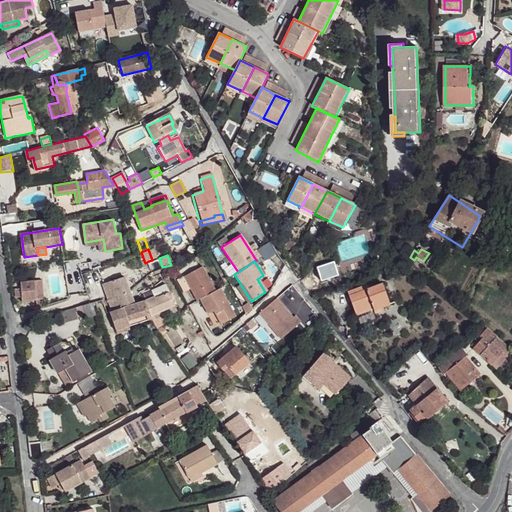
[(200,267),(183,275),(195,300),(197,298),(213,290),(200,267)]
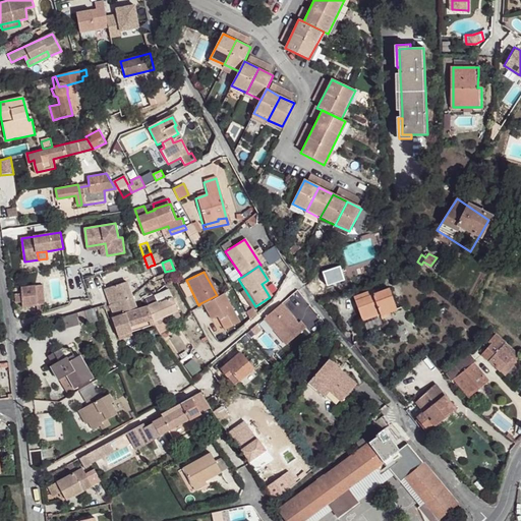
[(126,283),(107,289),(115,315),(135,308),(133,303),(126,283)]
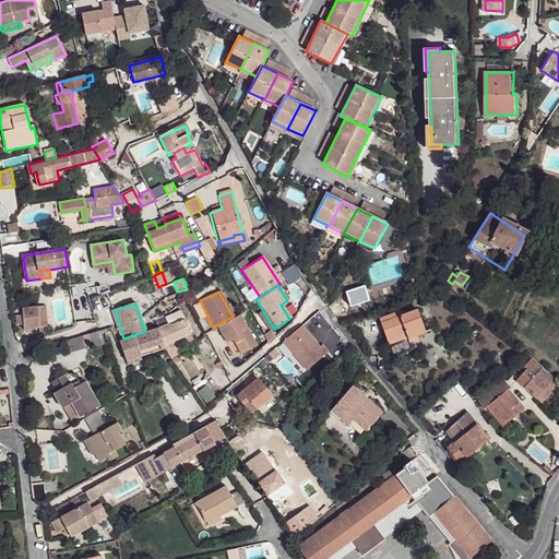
[(47,306),(18,309),(19,324),(25,324),(26,329),(40,326),(40,335),(49,334),(47,306)]
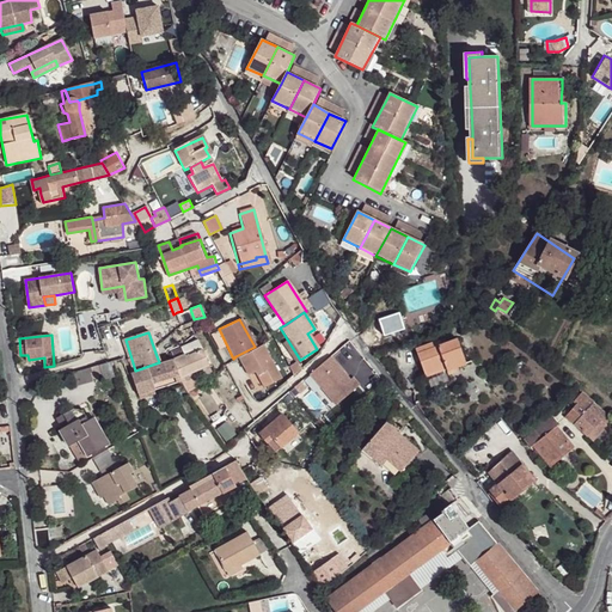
[(199,340),(171,349),(175,357),(179,374),(206,366),(199,340)]
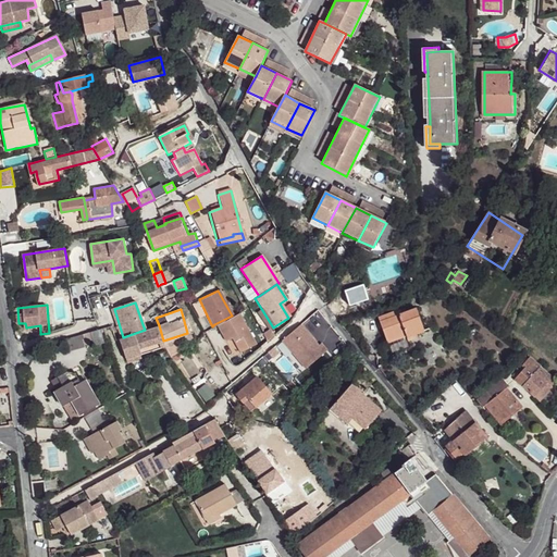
[(416,309),(381,322),(387,341),(406,333),(408,337),(424,332),(416,309)]
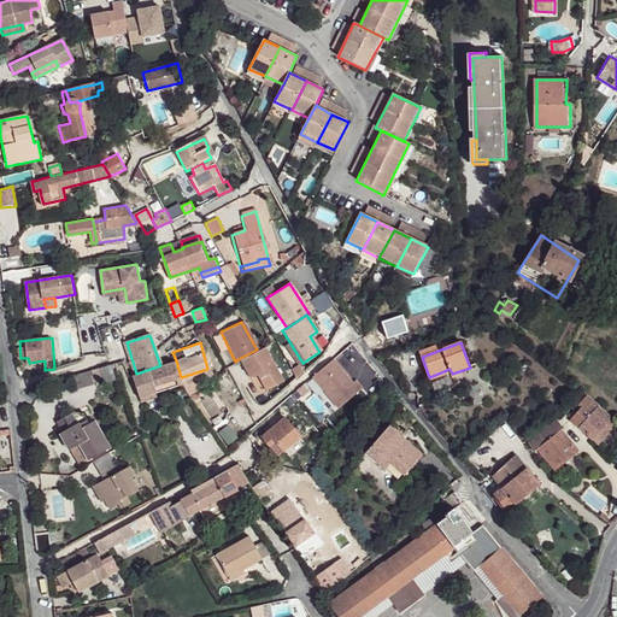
[(257,350),(238,359),(247,377),(254,374),(264,391),(282,381),(263,347),(257,350)]
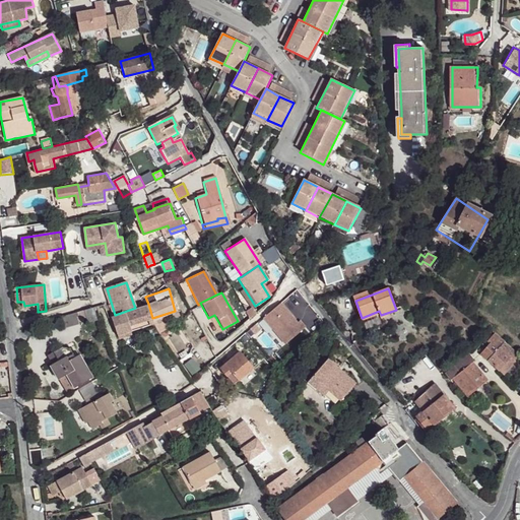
[(262,316),(283,343),(304,328),(282,301),(262,316)]
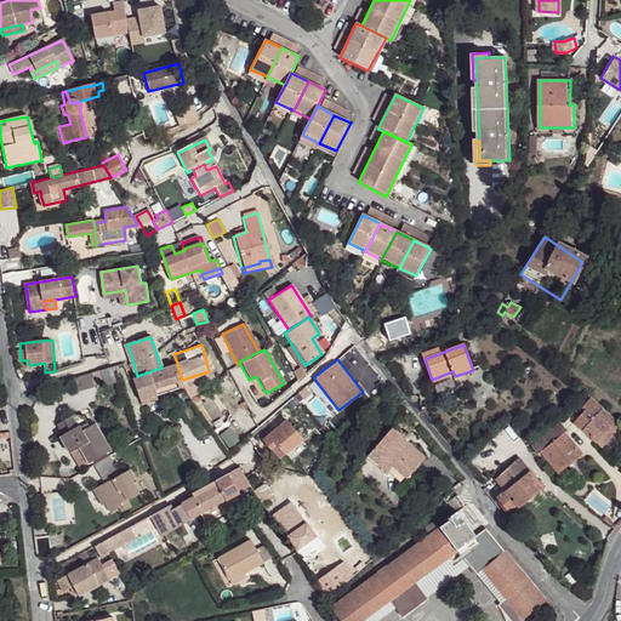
[(137,376),(132,379),(141,402),(155,397),(183,387),(182,380),(177,363),(161,368),(137,376)]
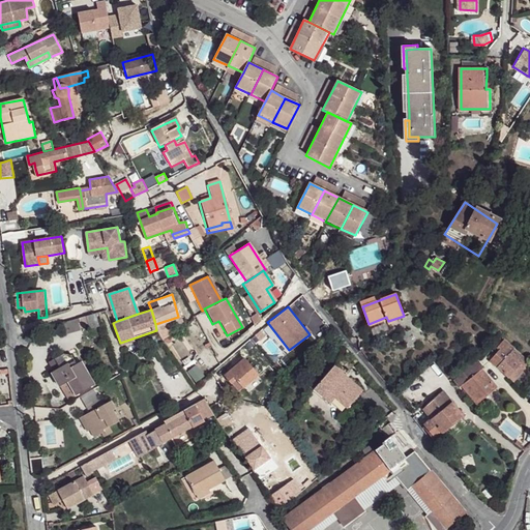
[(97,314),(88,316),(92,327),(100,325),(97,314)]
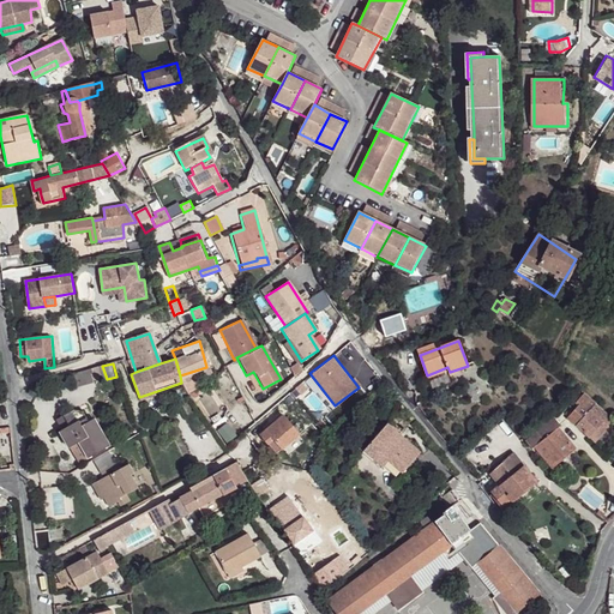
[(447,367),(427,375),(429,380),(450,372),(447,367)]
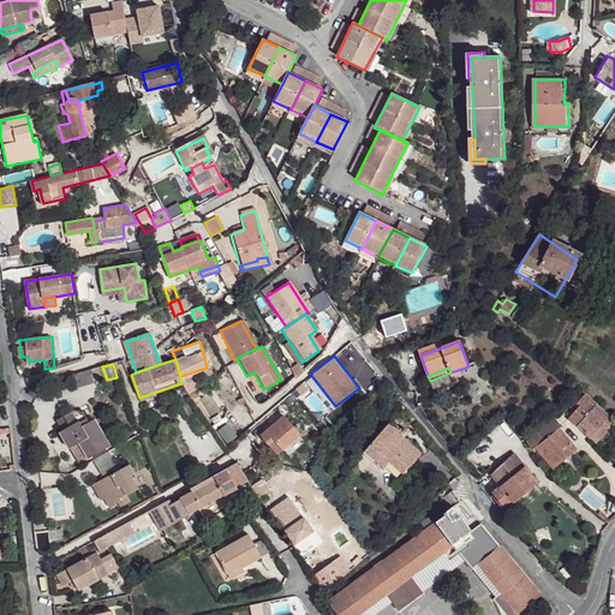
[(589,415),(578,427),(586,435),(603,417),(607,413),(597,406),(589,415)]
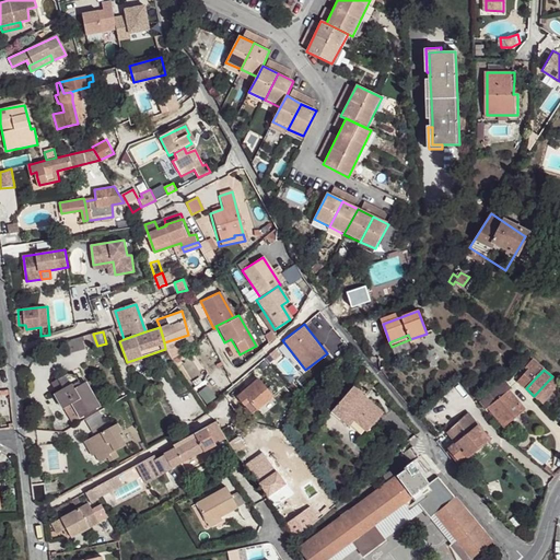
[(72,371),(51,383),(57,391),(55,392),(65,409),(72,405),(81,418),(98,406),(80,372),(73,374),(72,371)]
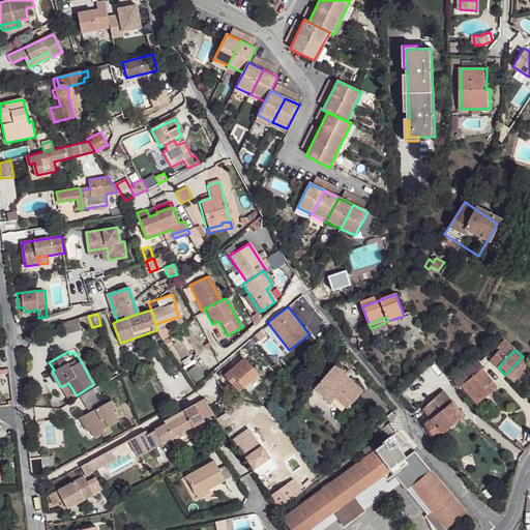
[(500,351),(490,361),(498,367),(507,357),(500,351)]
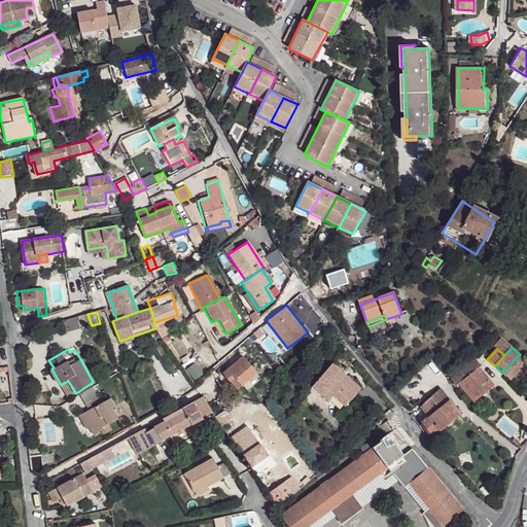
[(517,357),(502,373),(511,380),(526,360),(520,354),(517,357)]
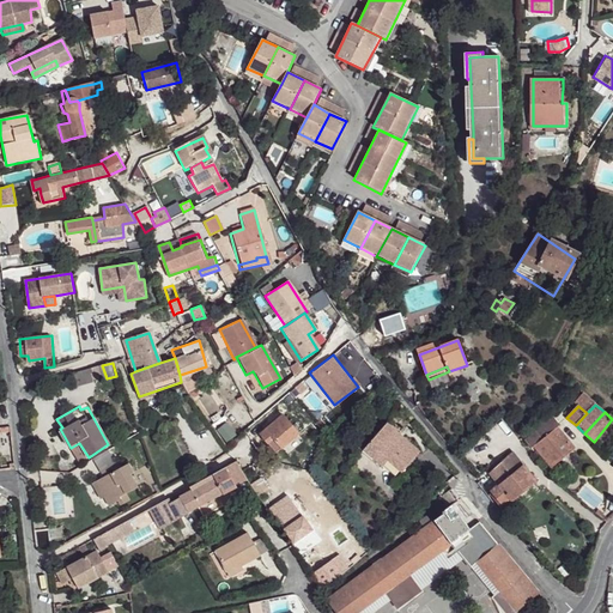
[(283,414),(260,435),(277,453),(298,435),(283,414)]
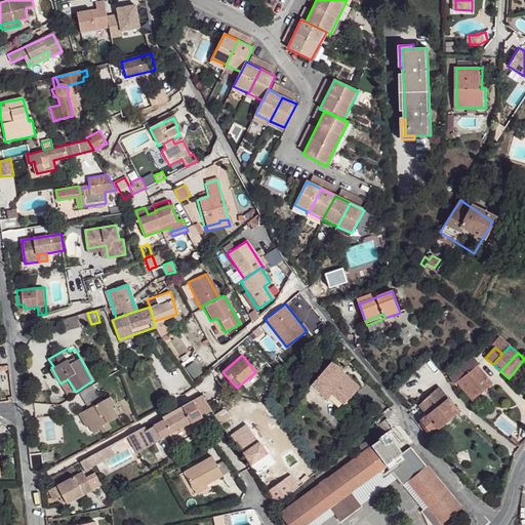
[(472,356),(471,356),(455,368),(457,370),(463,378),(456,385),(471,400),(490,384),(477,368),(477,367),(479,365),(472,356)]
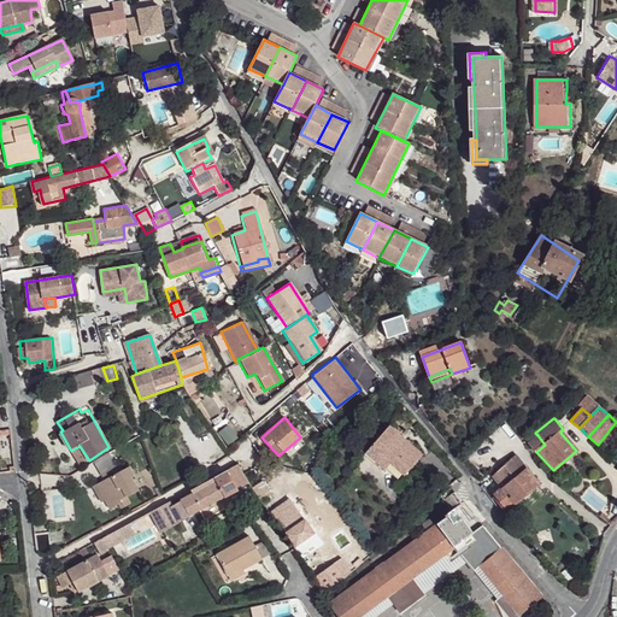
[(388,427),(365,453),(383,470),(388,464),(403,476),(421,454),(388,427)]
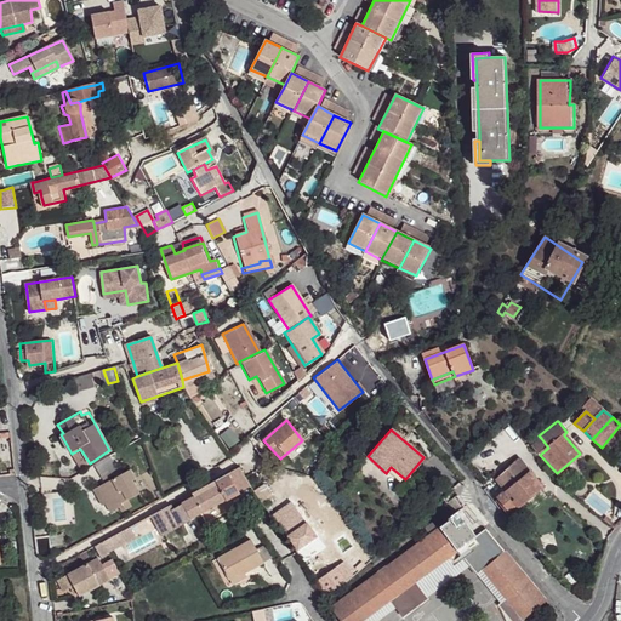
[(80,449),(72,454),(80,468),(90,463),(80,449)]
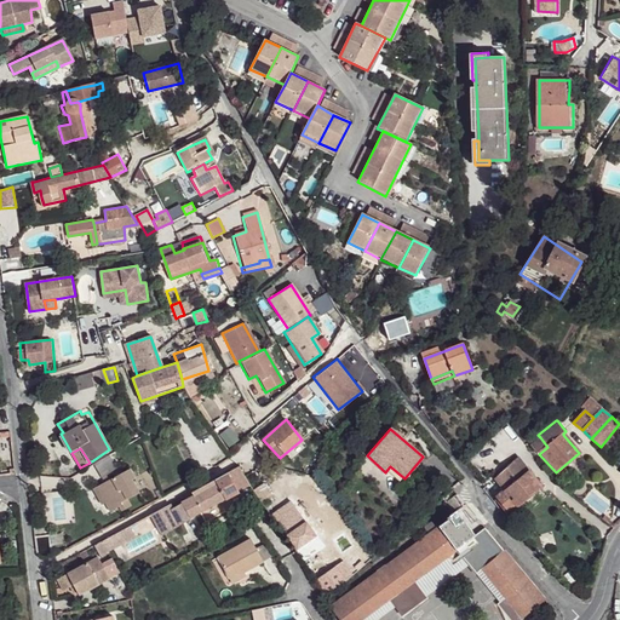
[(518,459),(495,480),(504,489),(497,497),(512,517),(521,511),(518,507),(541,487),(518,459)]
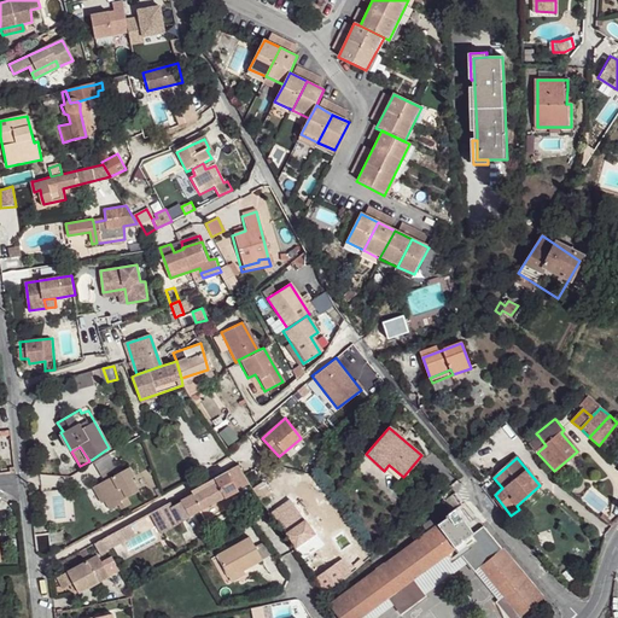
[(245,477),(237,466),(227,472),(238,493),(250,484),(245,477)]
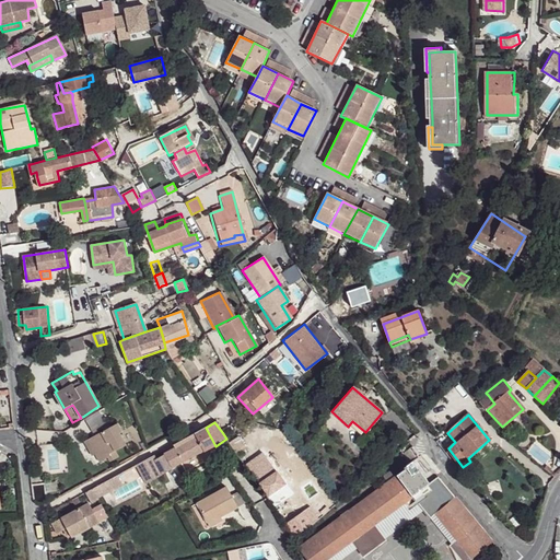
[(116,424),(82,443),(90,457),(93,456),(97,463),(105,459),(107,457),(107,455),(114,452),(124,445),(118,435),(120,433),(116,424)]
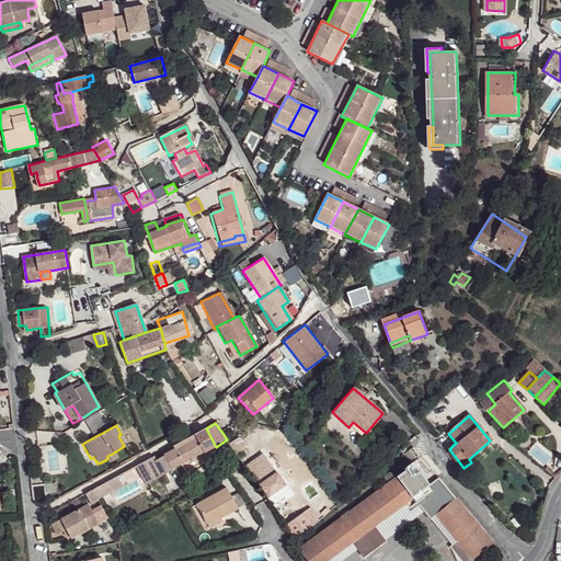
[(153,456),(136,466),(146,484),(216,447),(206,428),(174,446),(176,449),(157,460),(153,456)]
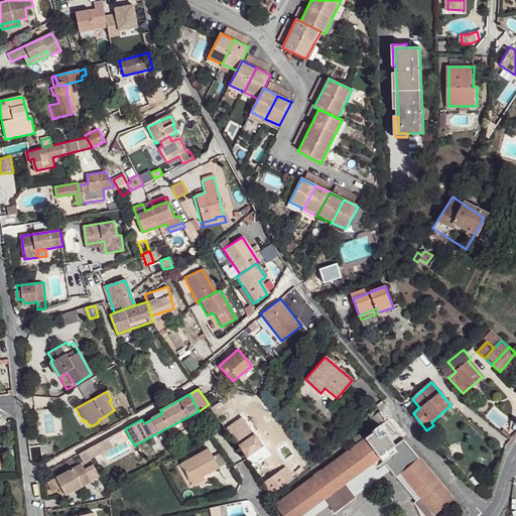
[(99,421),(97,423),(100,427),(108,422),(105,416),(99,419),(99,421)]
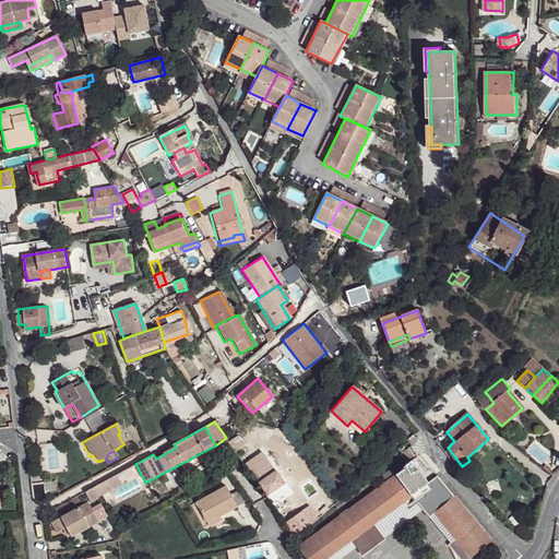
[(263,454),(254,460),(261,467),(269,462),(263,454)]
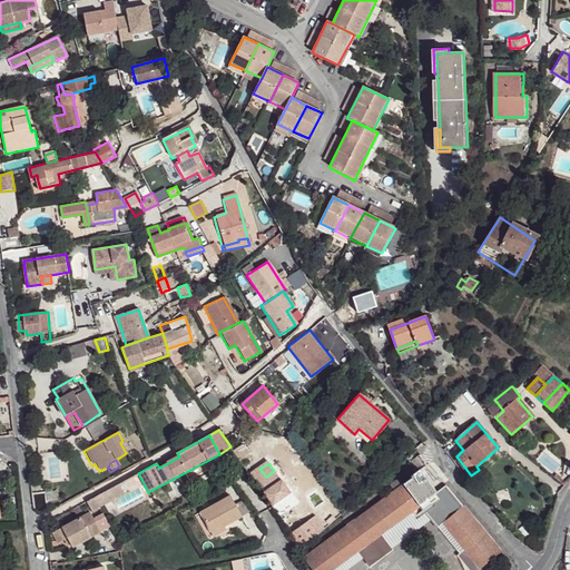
[(259,469),(251,474),(256,482),(258,482),(274,504),(290,494),(274,471),(266,477),(259,469)]
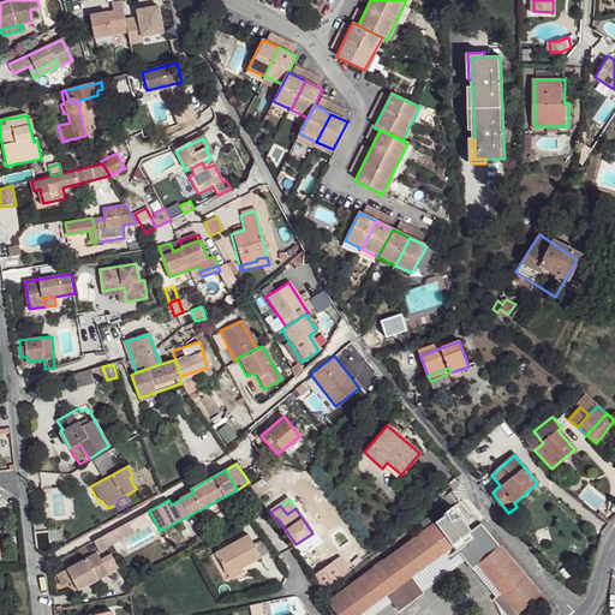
[(445,517),(328,602),(338,614),(359,614),(389,593),(412,578),(454,547),(472,532),(453,507),(443,514),(445,517)]
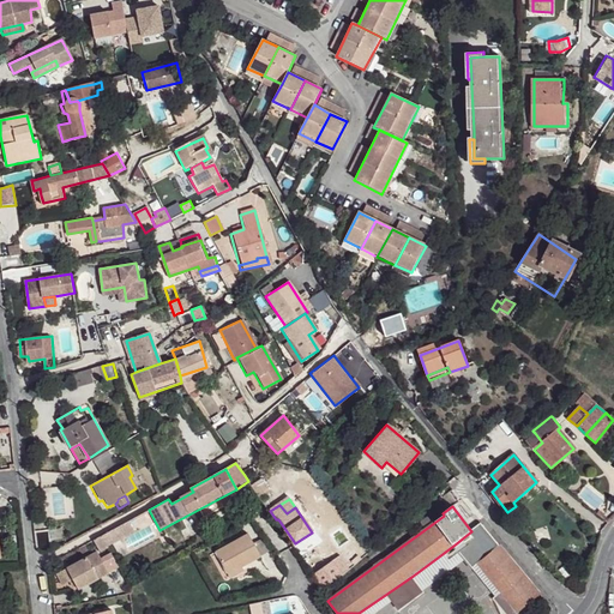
[(128,522),(118,528),(122,536),(133,530),(128,522)]
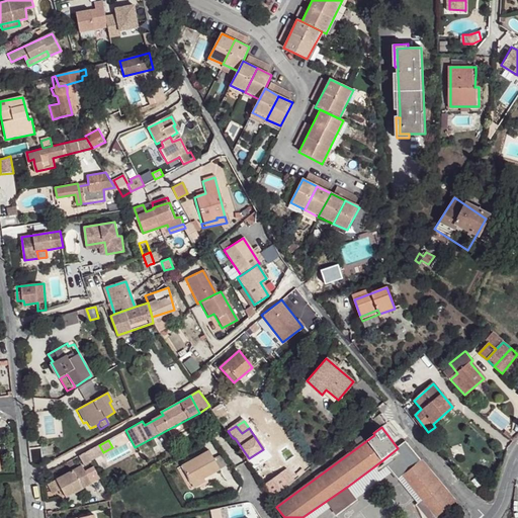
[(398,448),(382,460),(398,480),(404,477),(417,493),(435,478),(406,441),(398,448)]
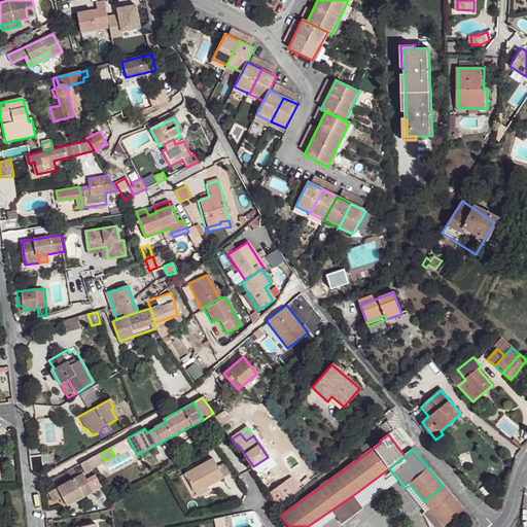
[(50,453),(42,454),(43,464),(51,463),(50,453)]
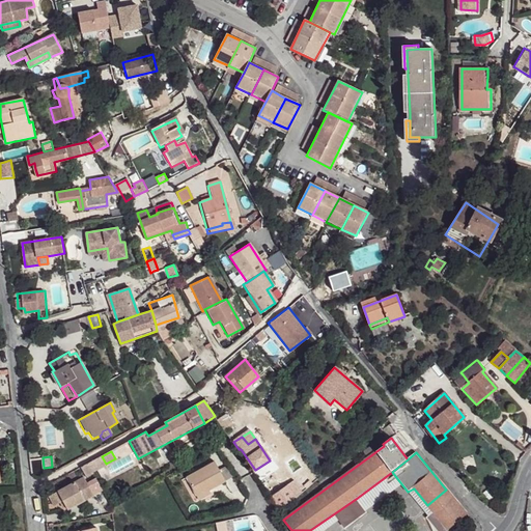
[(94,460),(88,464),(91,470),(106,464),(102,456),(94,460)]
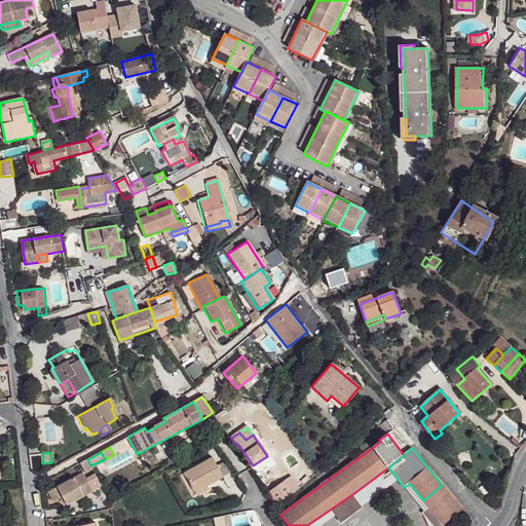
[(214,458),(187,473),(196,490),(205,485),(207,487),(224,478),(214,458)]
